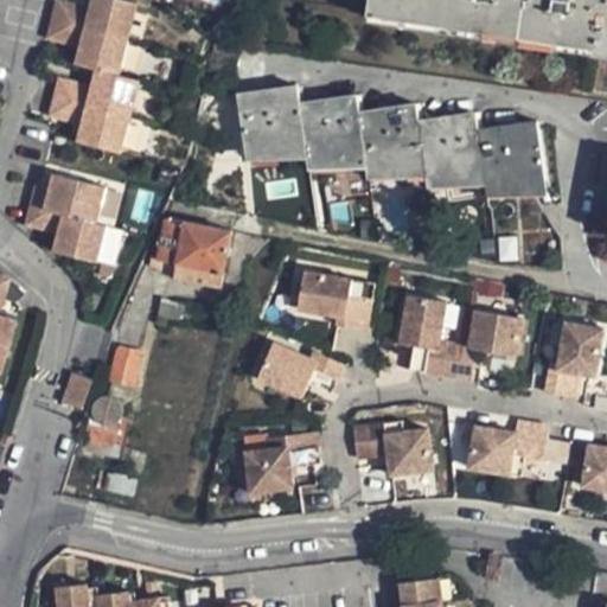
[(58,1),(56,8),(53,20),(49,39),(82,50),(88,57),(84,70),(97,74),(104,76),(120,80),(123,68),(131,39),(138,12),(140,4),(126,0),(103,0),(102,7),(93,10),(90,10),(58,1)]
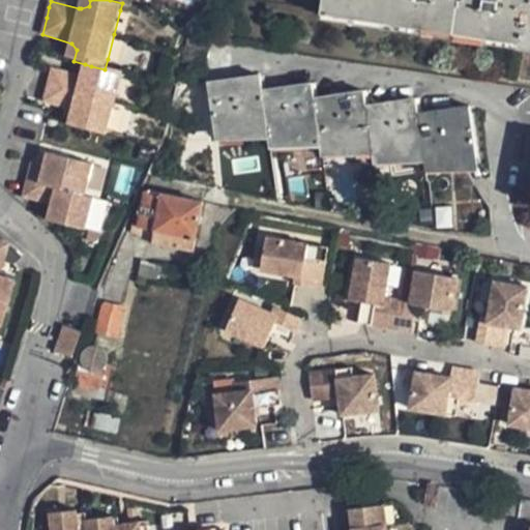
[(529,0),(323,0),(322,12),(518,41),(518,49),(529,50),(529,0)]
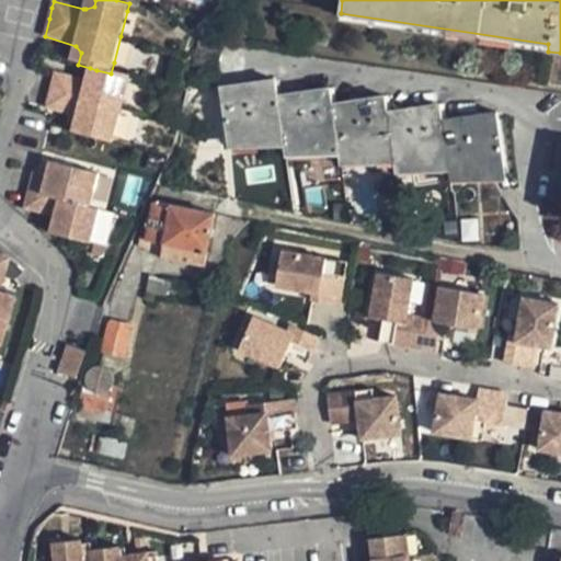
[(81,53),(76,46),(71,64),(78,65),(81,53)]
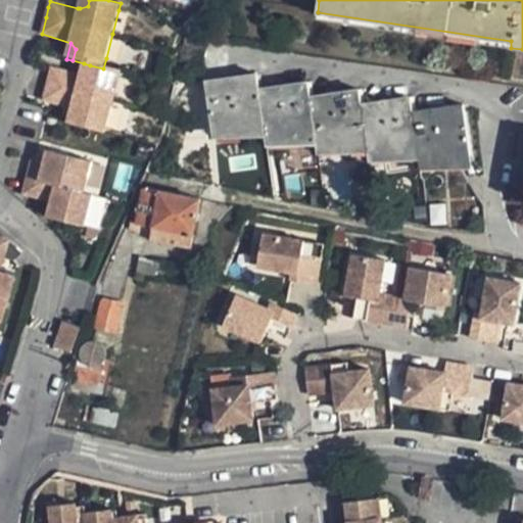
[(90,65),(84,63),(80,80),(88,75),(90,65)]
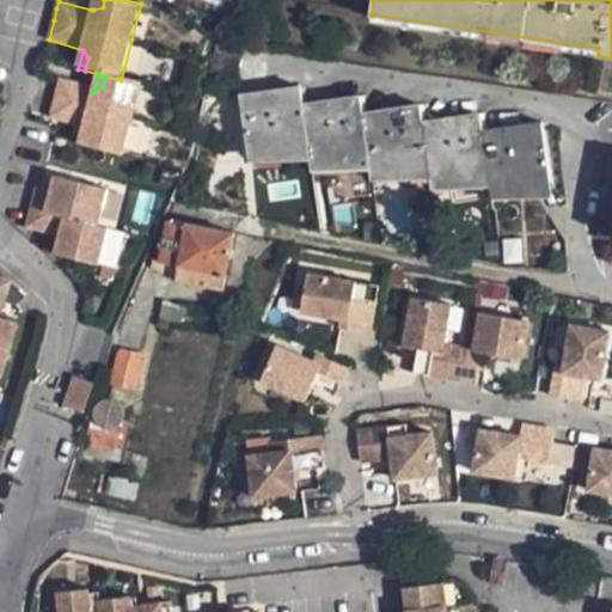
[(60,84),(55,102),(50,120),(84,129),(90,139),(87,150),(122,159),(124,152),(130,127),(133,122),(133,117),(140,93),(142,86),(121,80),(105,77),(103,87),(93,93),(60,84)]
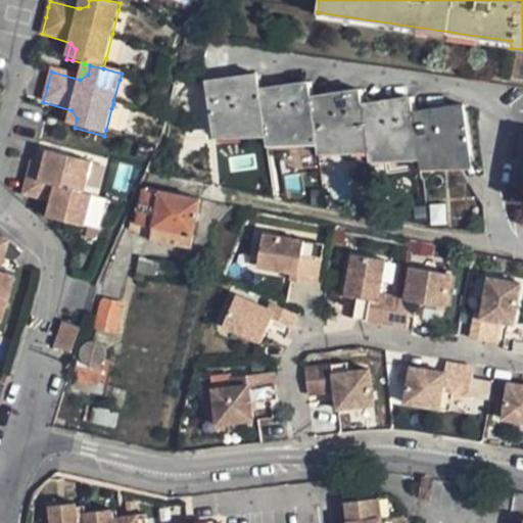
[(252,69),(203,77),(211,129),(260,122),(264,137),(313,131),(315,145),(365,138),(368,154),(416,146),(418,158),(469,150),(461,102),(410,111),(408,96),(359,103),(355,89),(307,96),(305,81),(255,87),(252,69)]
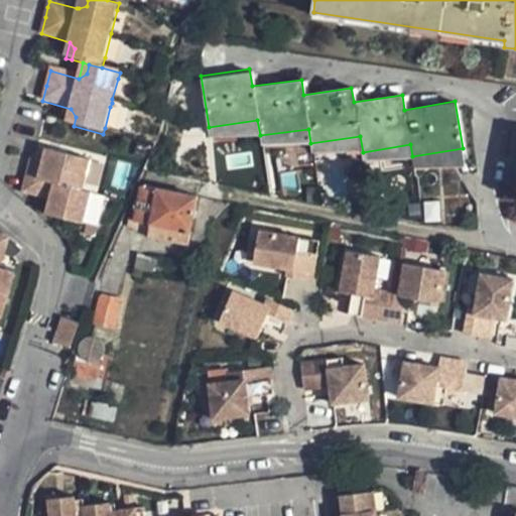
[(76,117),(71,109),(67,124),(74,126),(76,117)]
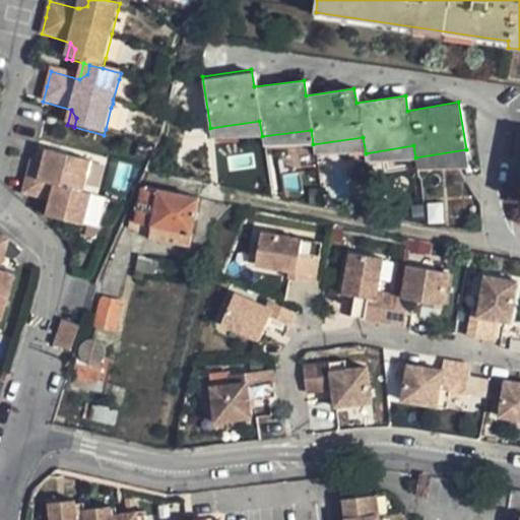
[(519,132),(513,131),(504,190),(519,192),(519,132)]
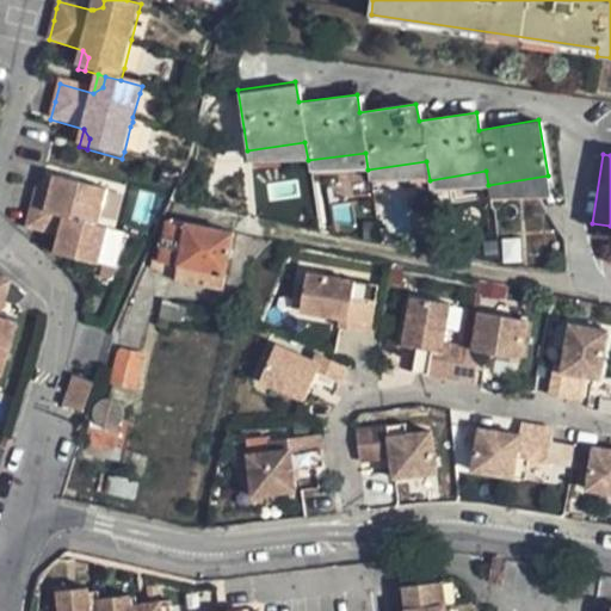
[(29,211),(24,229),(57,238),(56,240),(62,245),(60,258),(96,269),(98,259),(104,233),(105,230),(94,228),(96,224),(103,201),(104,196),(53,181),(49,197),(34,192),(29,211)]
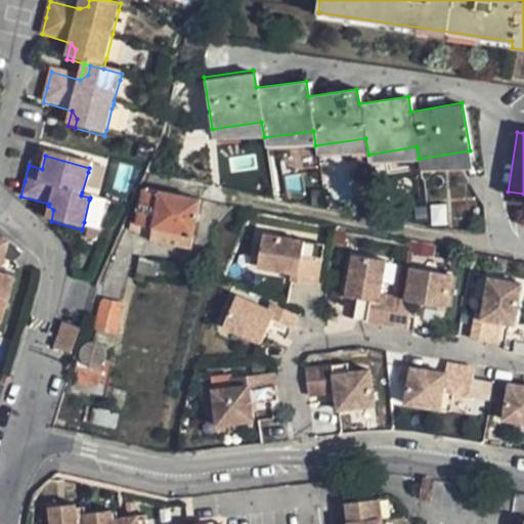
[(200,202),(142,189),(135,226),(156,229),(153,242),(191,250),(200,202)]
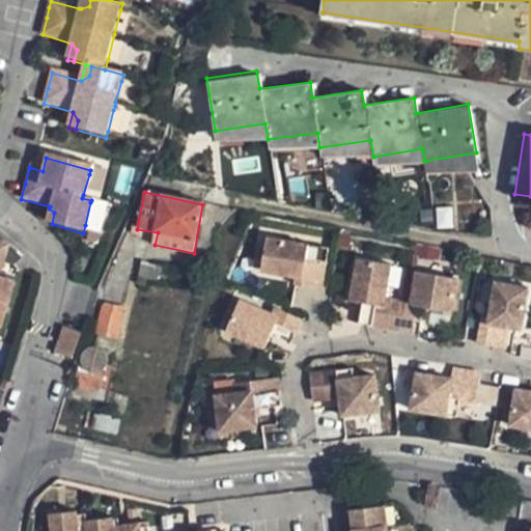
[(49,208),(46,222),(52,224),(54,213),(49,208)]
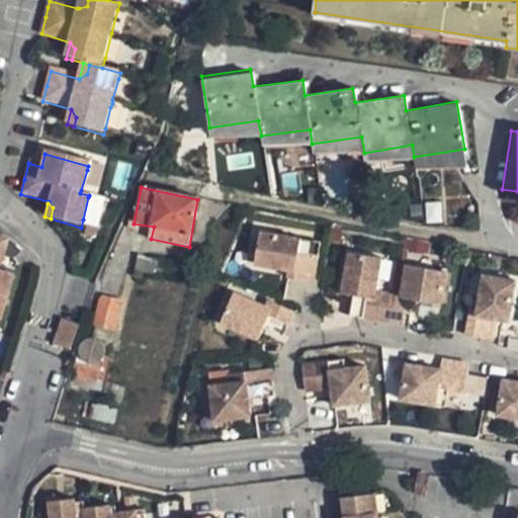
[(297,237),(256,231),(251,265),(284,269),(283,277),(298,279),(303,251),(295,250),(297,237)]
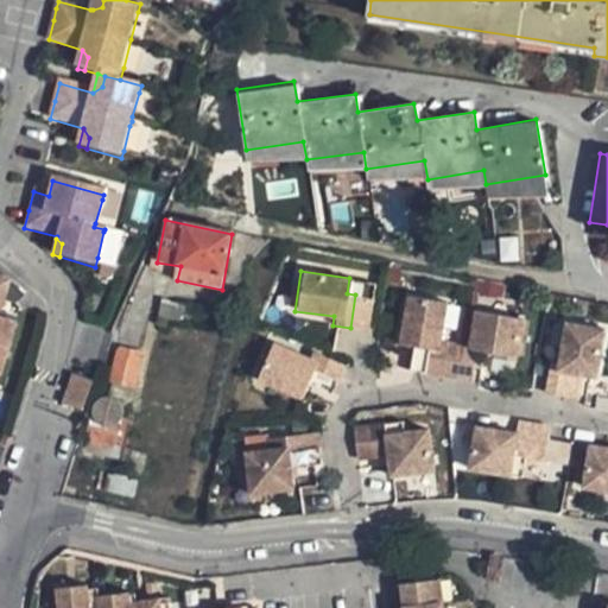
[(355,295),(350,328),(366,330),(367,320),(373,282),(349,278),(347,293),(355,295)]
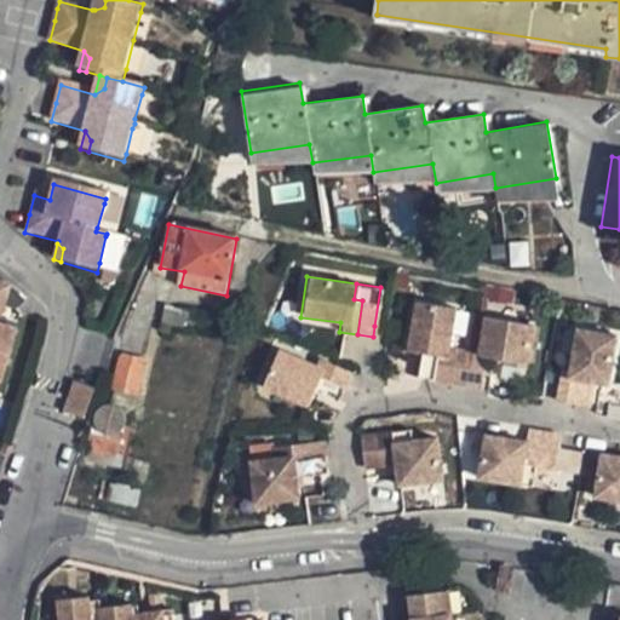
[(0,286),(0,383),(12,342),(0,338),(0,321),(9,291),(5,288),(0,286)]
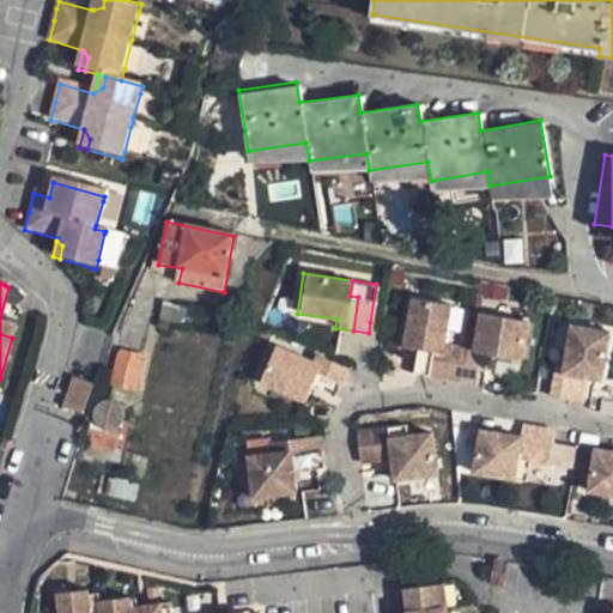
[(450,304),(406,297),(399,346),(416,349),(429,350),(425,375),(445,378),(451,343),(444,341),(450,304)]
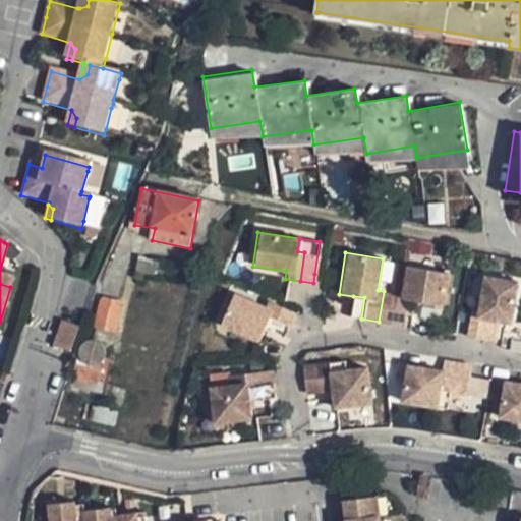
[(447,272),(404,265),(399,293),(393,292),(389,323),(404,325),(408,299),(442,304),(447,272)]
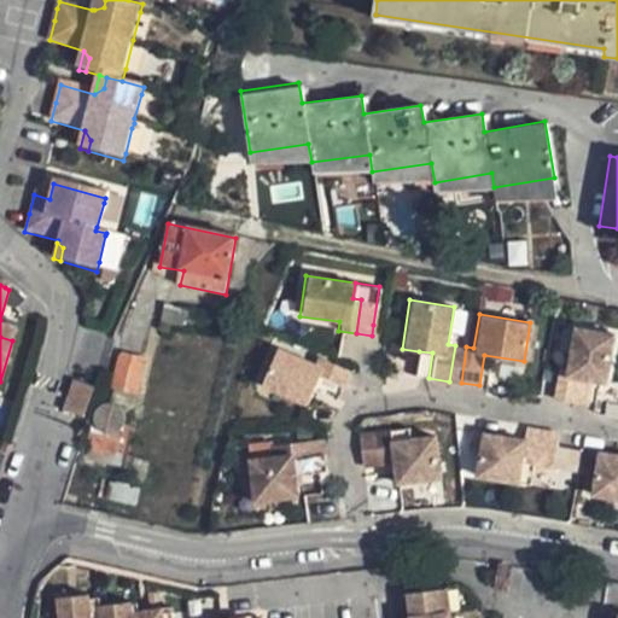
[(0,337),(12,340),(15,332),(0,327),(0,337)]
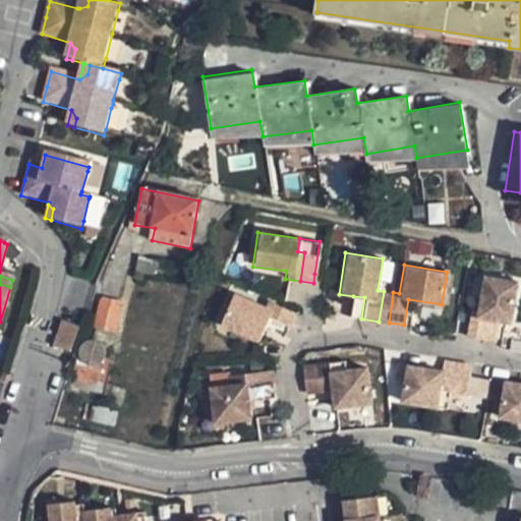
[(513,327),(519,284),(483,279),(479,311),(471,310),(468,338),(483,340),(485,323),(498,325),(513,327)]
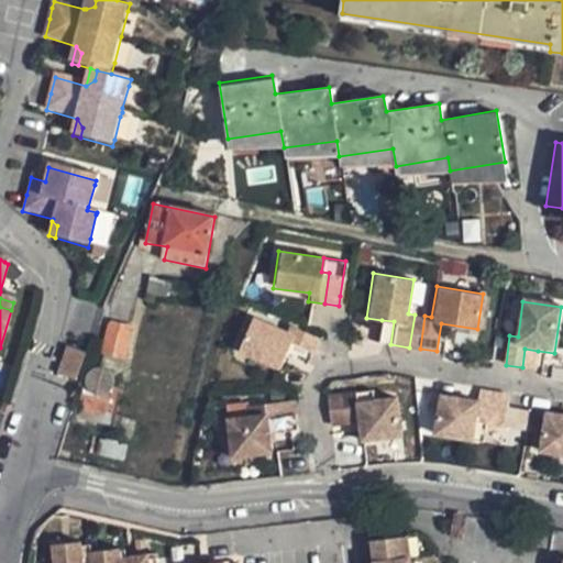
[(236,351),(278,367),(283,353),(287,342),(310,351),(316,334),(286,322),(285,328),(251,315),(236,351)]
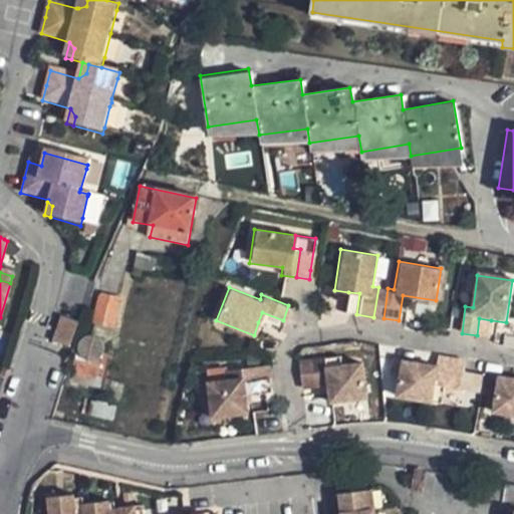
[(373,317),(383,318),(388,288),(378,287),(373,317)]
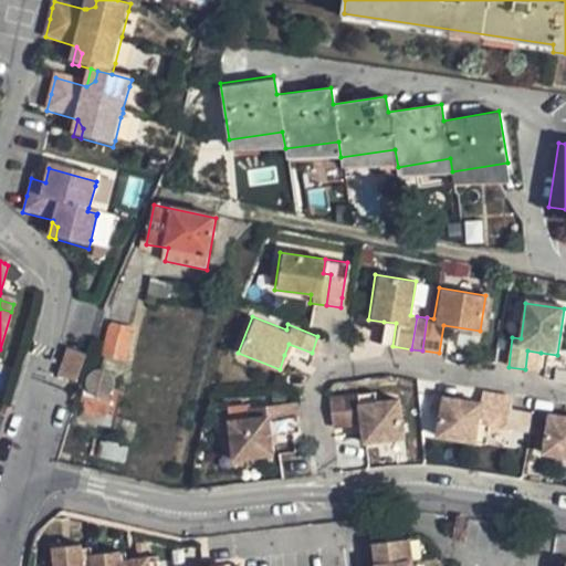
[(100,356),(128,363),(136,327),(107,322),(100,356)]
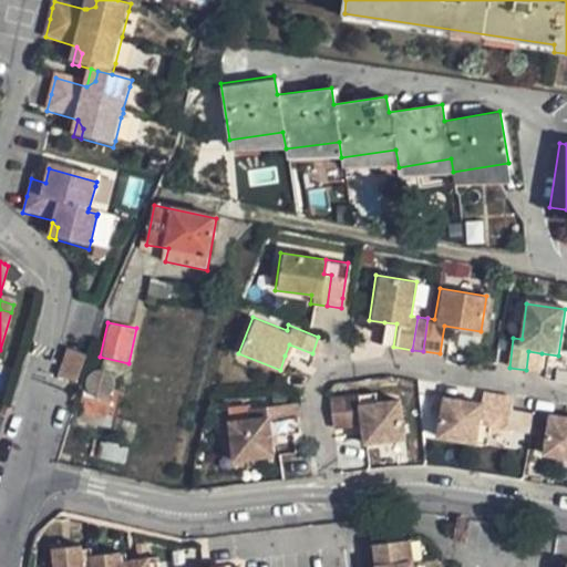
[(397,323),(384,322),(381,346),(393,347),(397,323)]
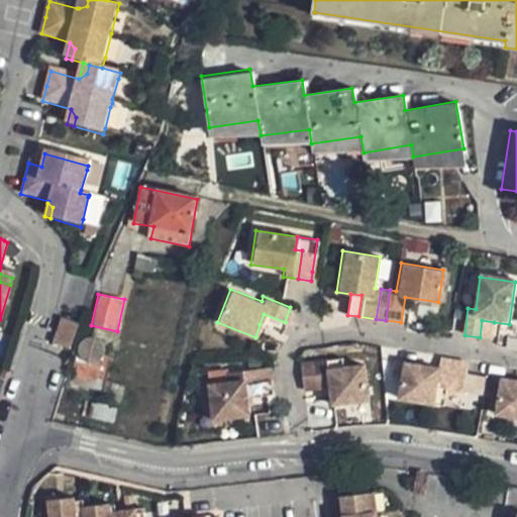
[(264,314),(260,324),(281,332),(285,322),(264,314)]
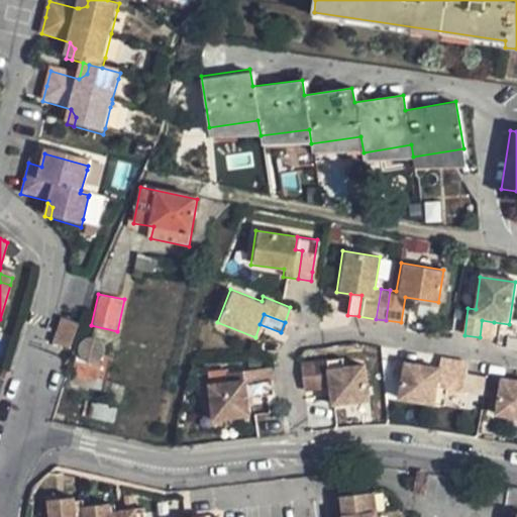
[(482,320),(480,337),(492,339),(494,322),(482,320)]
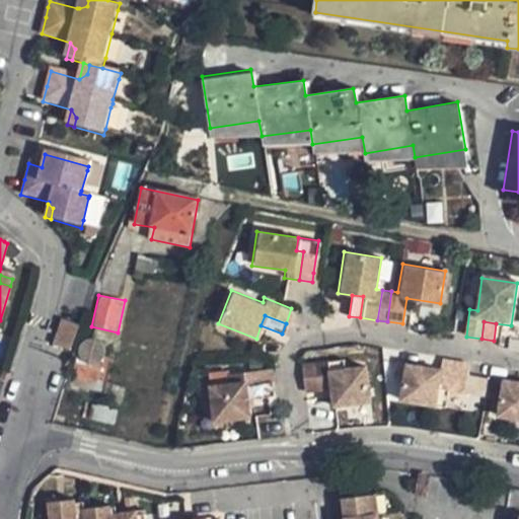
[(64,328),(55,354),(68,358),(77,332),(64,328)]
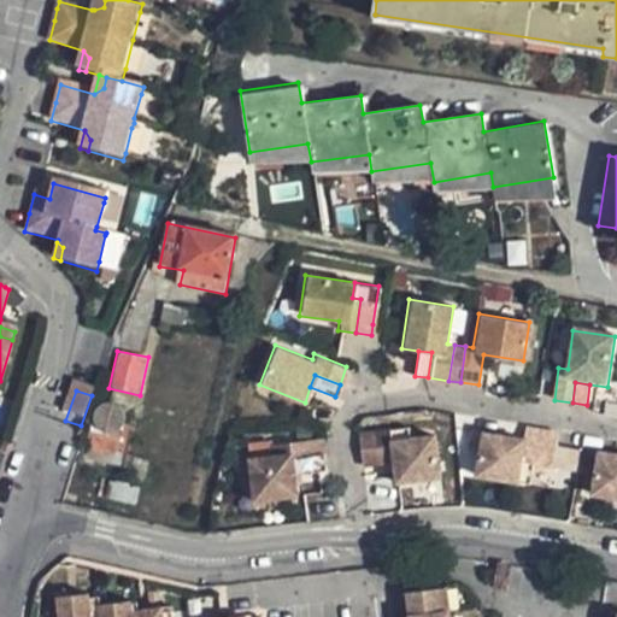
[(121,434),(92,425),(86,445),(116,452),(121,434)]
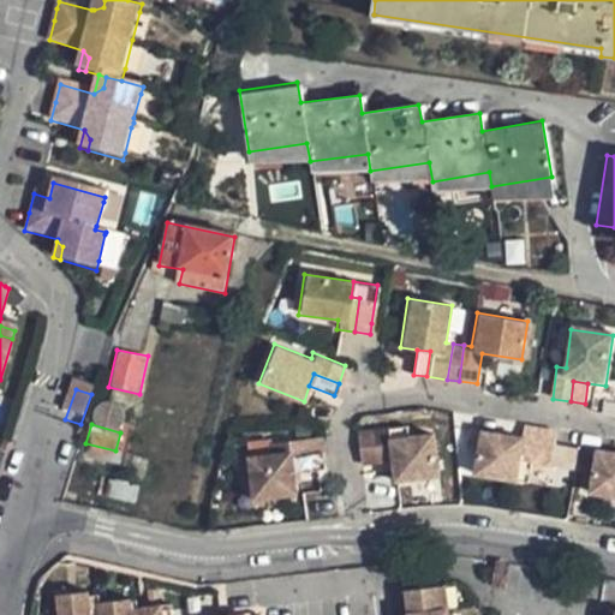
[(404,424),(354,430),(358,464),(389,460),(392,481),(440,475),(435,433),(405,436),(404,424)]
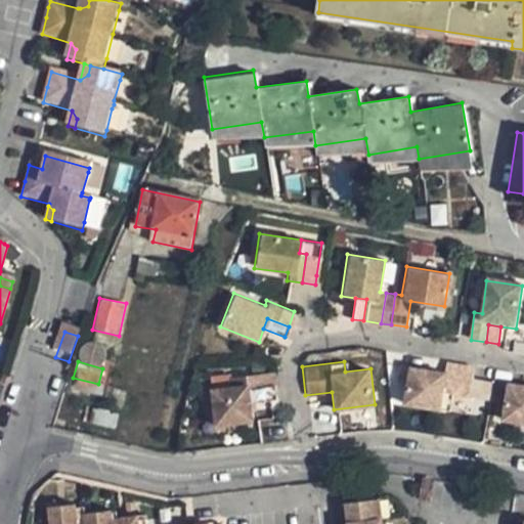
[(445,369),(399,362),(397,380),(407,382),(404,401),(440,407),(443,391),(453,393),(469,395),(473,366),(446,362),(445,369)]
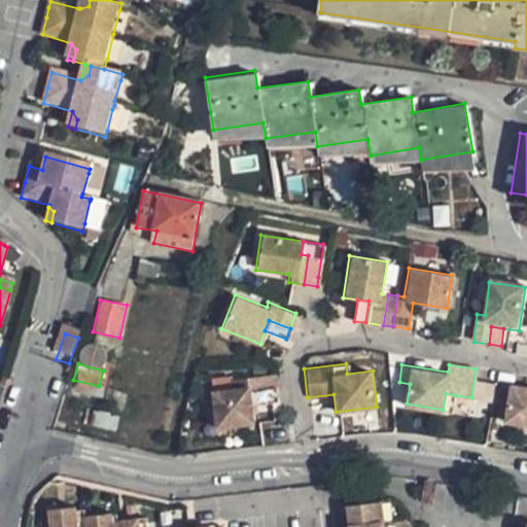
[(276,373),(233,378),(234,386),(212,388),(216,426),(256,422),(254,402),(253,389),(278,386),(276,373)]
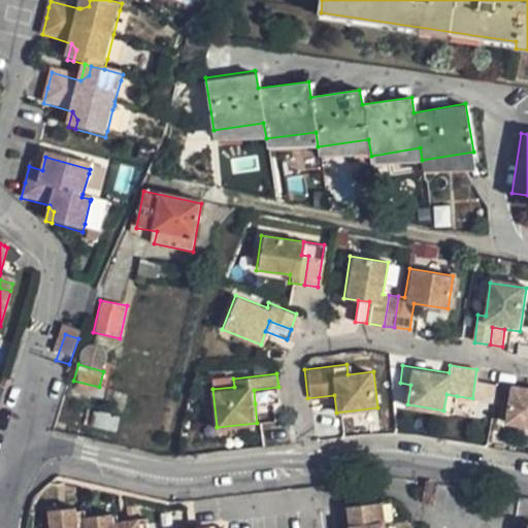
[(507,424),(527,427),(527,389),(504,385),(501,401),(510,402),(507,424)]
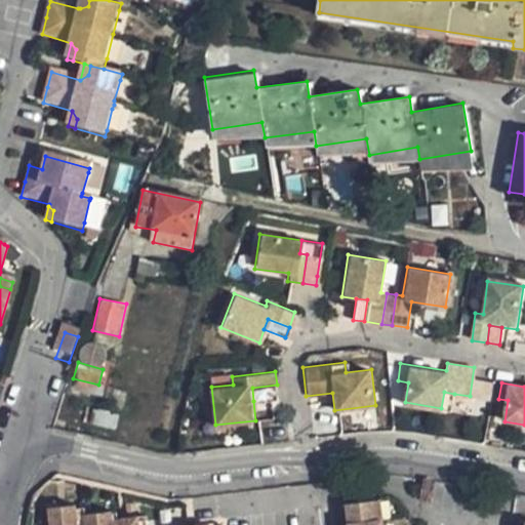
[(252,388),(253,401),(278,398),(277,385),(252,388)]
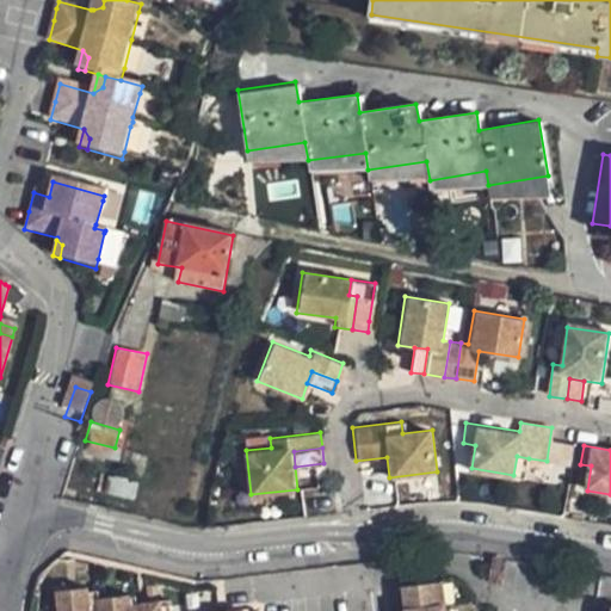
[(517,456),(513,475),(525,477),(529,458),(517,456)]
